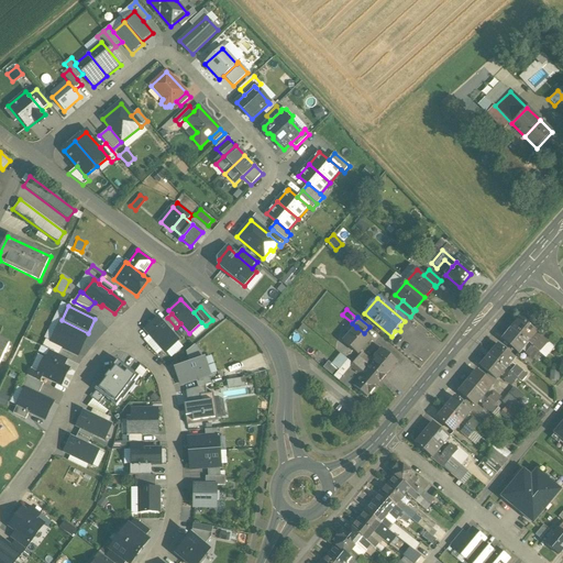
[(176,328),(167,318),(162,323),(170,333),(176,328)]
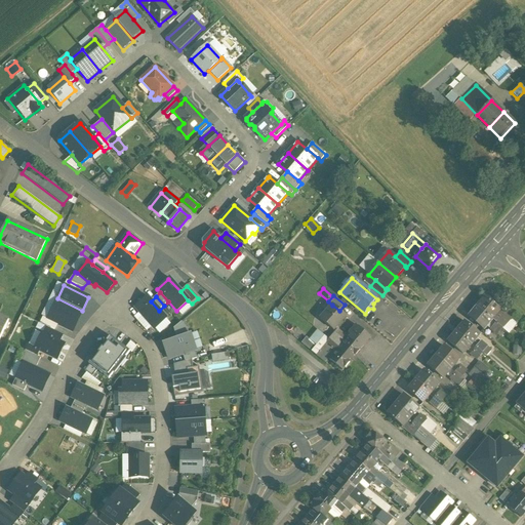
[(147,297),(135,308),(138,312),(152,326),(154,329),(166,319),(159,311),(151,301),(147,297)]
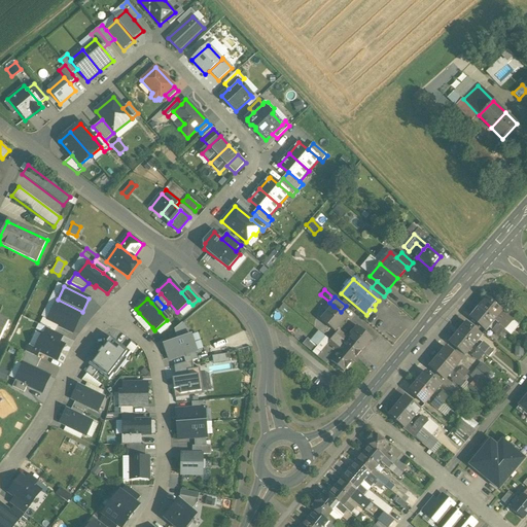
[(501,312),(486,299),(478,309),(493,321),(501,312)]
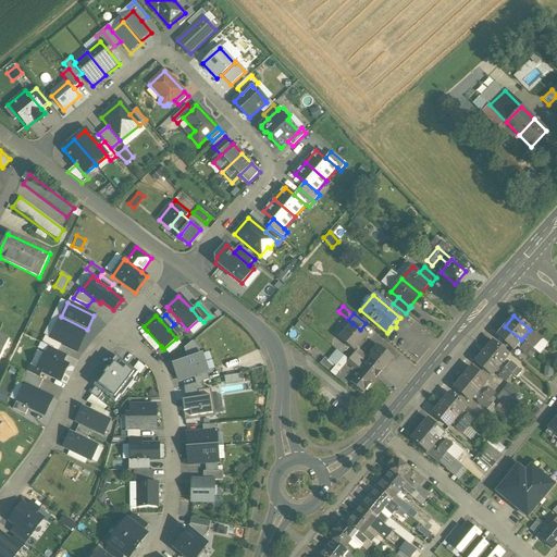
[(87,330),(61,317),(50,339),(77,353),(87,330)]
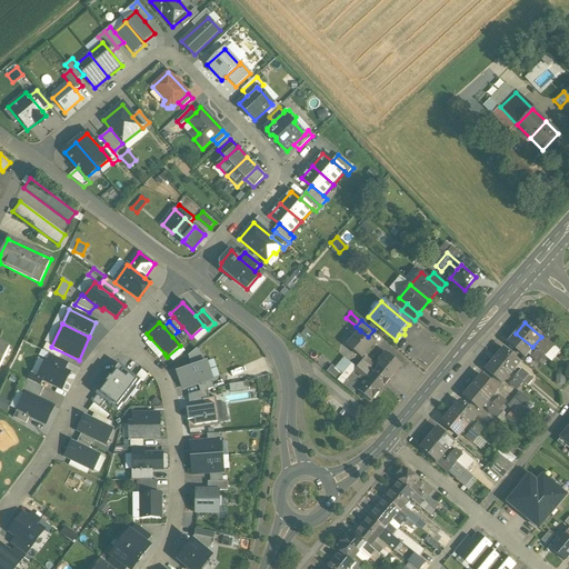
[(360,331),(347,346),(361,358),(375,342),(368,337),(360,330),(360,331)]
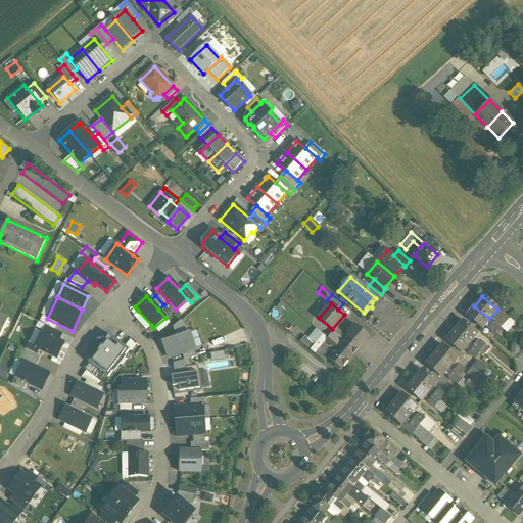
[(489,319),(474,306),(466,316),(481,329),(489,319)]
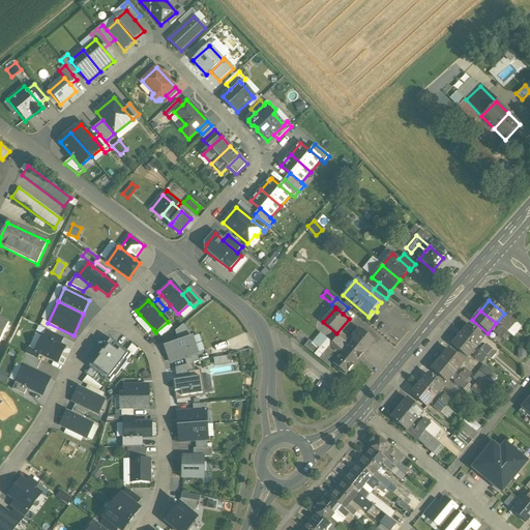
[(511,326),(506,322),(509,318),(504,314),(496,323),(501,327),(506,332),(508,330),(511,326)]
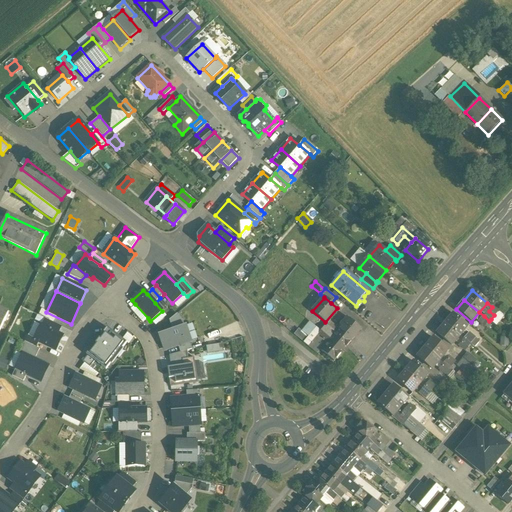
[(148,318),(135,304),(130,309),(142,323),(148,318)]
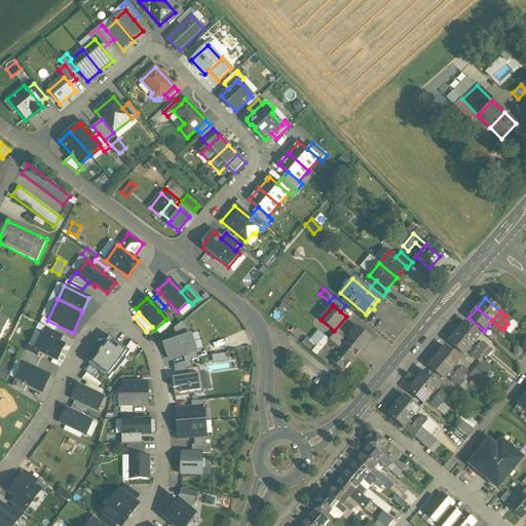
[(525,323),(525,322),(518,313),(513,318),(522,328),(525,323)]
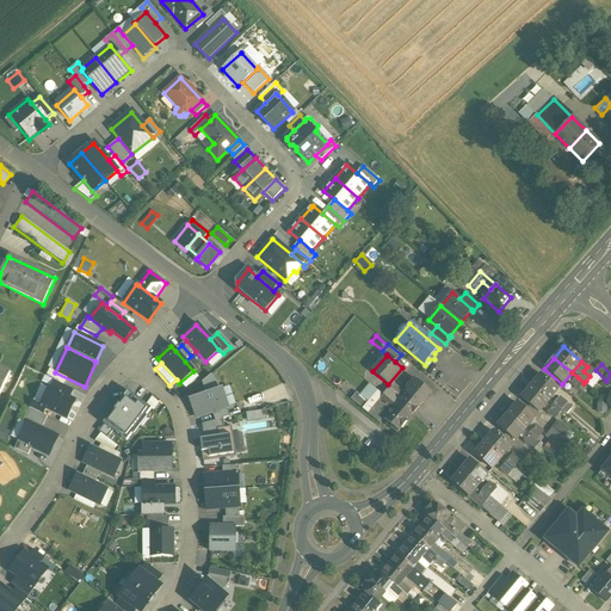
[(557,390),(539,375),(530,387),(548,401),(557,390)]
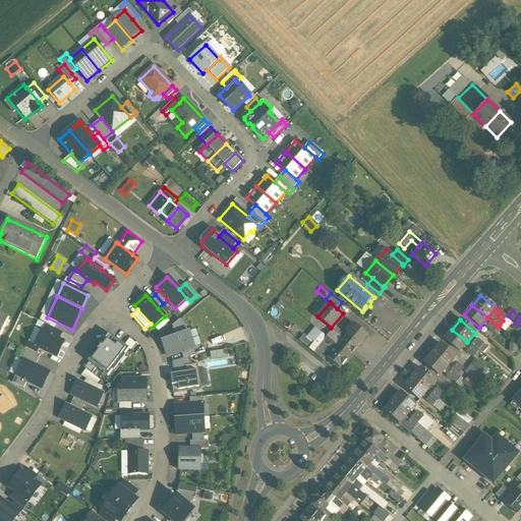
[(172,327),(176,337),(187,333),(186,327),(180,321),(172,327)]
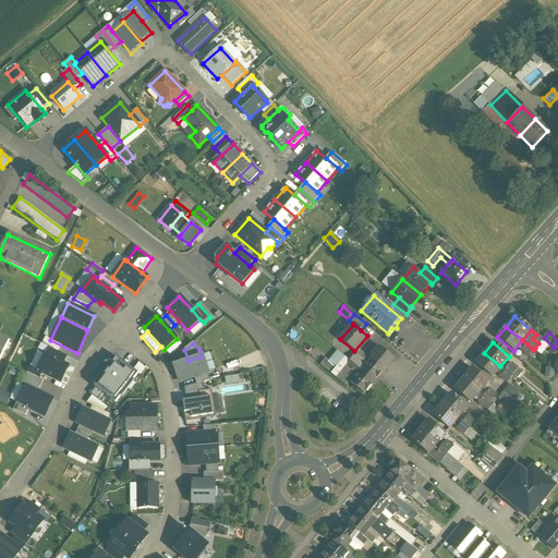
[(533,350),(528,344),(522,351),(529,356),(532,352),(533,350)]
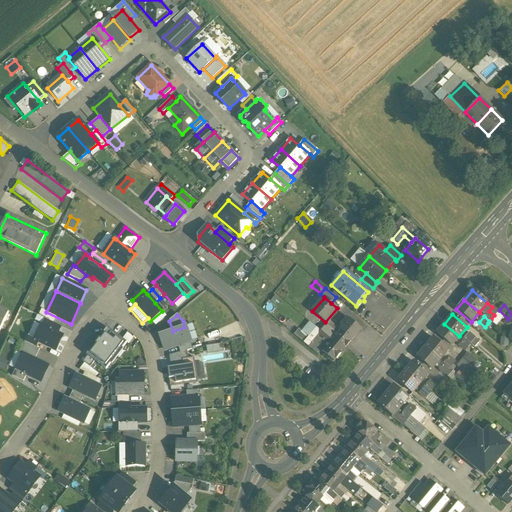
[(57,351),(65,333),(60,331),(62,325),(45,317),(34,341),(38,343),(57,351)]
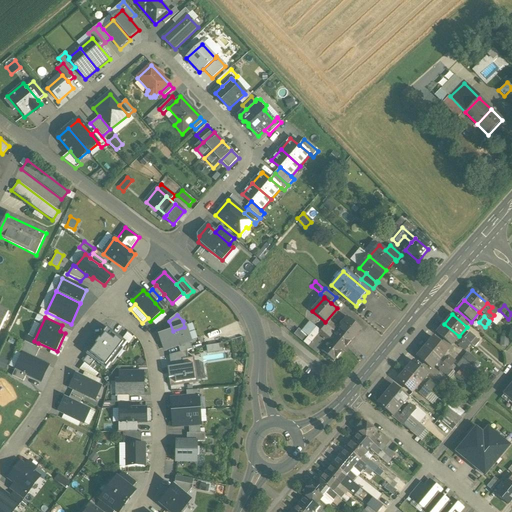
[(342,327),(340,330),(339,331),(331,340),(343,351),(346,347),(354,338),(361,329),(347,317),(340,326),(342,327)]
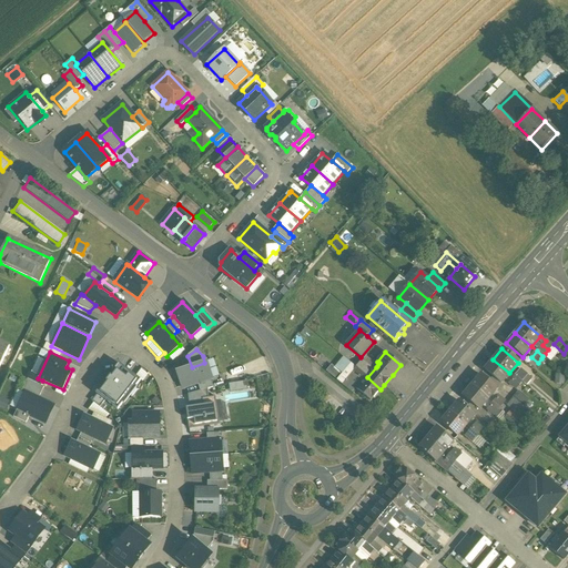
[(376,367),(364,357),(355,367),(355,368),(367,377),(376,367)]
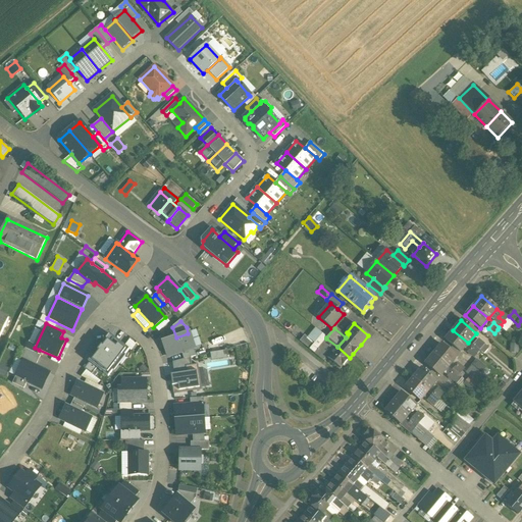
[(468,343),(453,330),(445,340),(460,353),(468,343)]
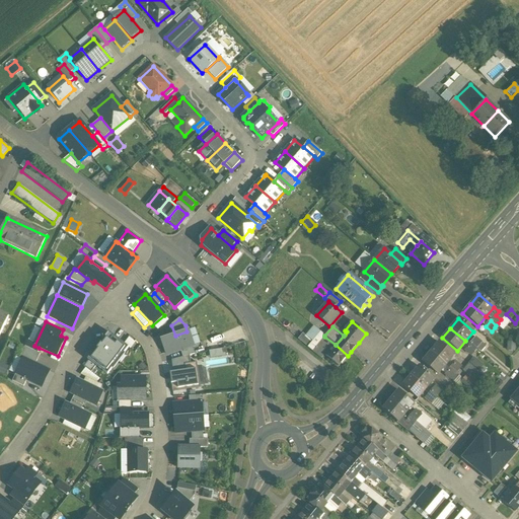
[(196,346),(190,330),(175,336),(161,341),(166,356),(180,351),(193,347),(196,346)]
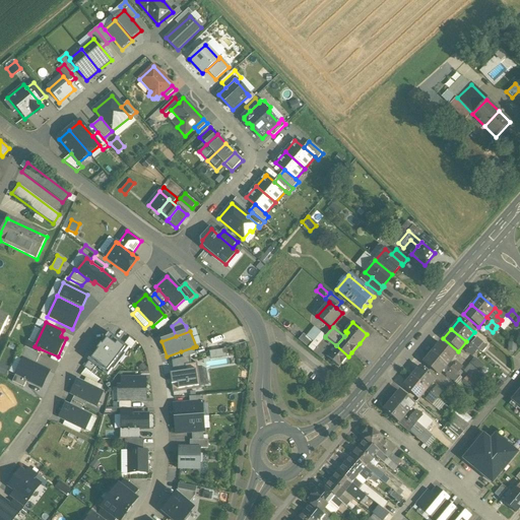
[(124,355),(129,348),(109,333),(101,343),(99,342),(96,345),(93,348),(95,349),(87,361),(88,362),(96,368),(108,376),(113,370),(111,368),(122,353),(124,355)]
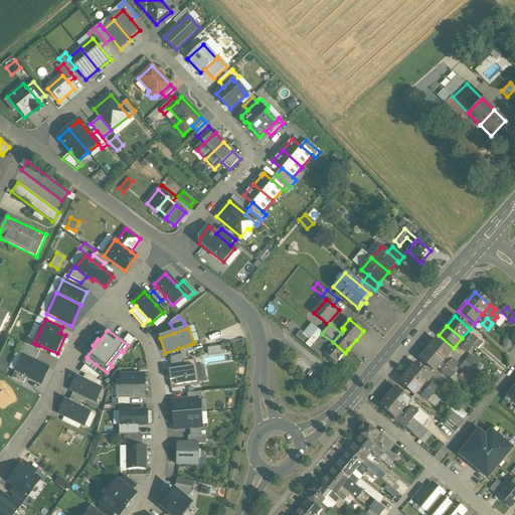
[(322,333),(318,330),(314,335),(318,339),(319,338),(322,334),(322,333)]
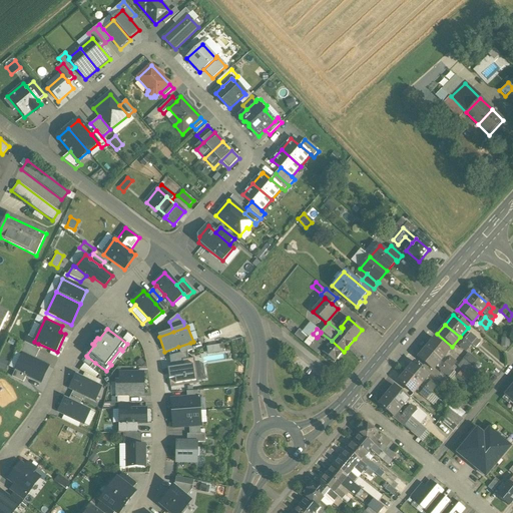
[(312,337),(305,332),(299,339),(305,345),(312,337)]
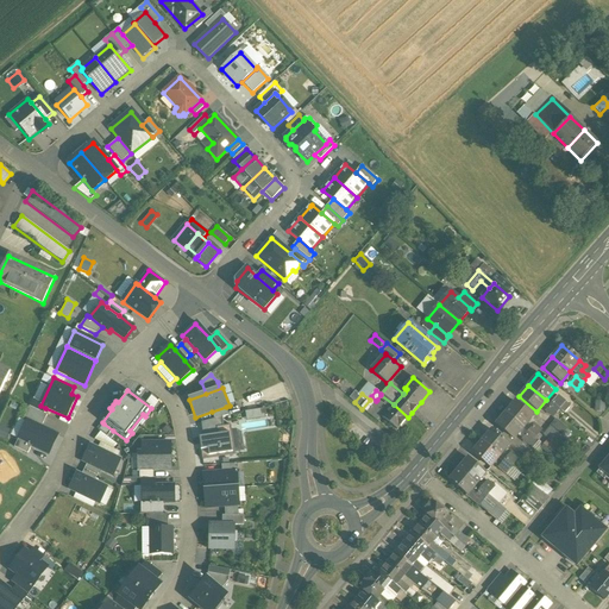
[(394,405),(381,395),(377,400),(382,403),(390,409),(394,405)]
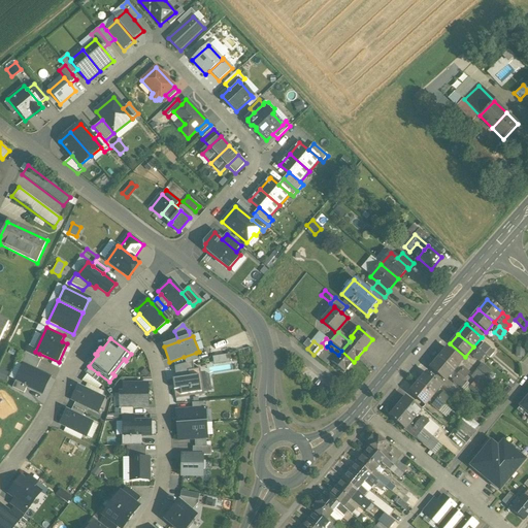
[(489,350),(484,344),(479,351),(485,356),(486,354),(489,350)]
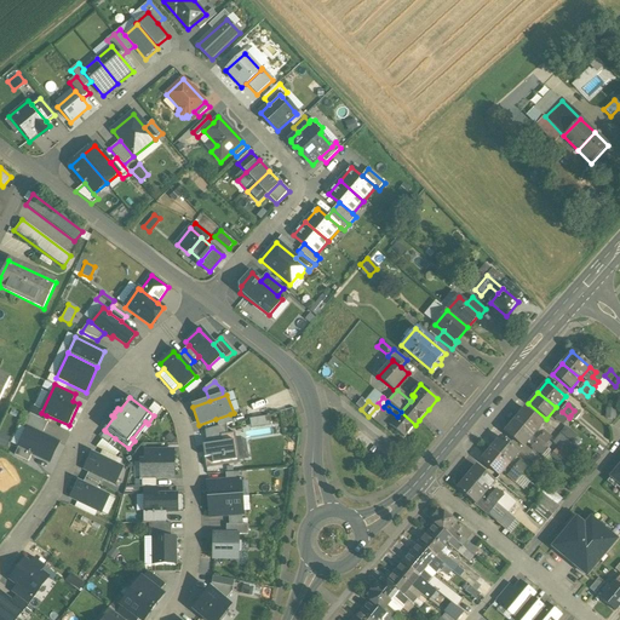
[(34,409),(30,415),(44,422),(46,415),(41,413),(34,409)]
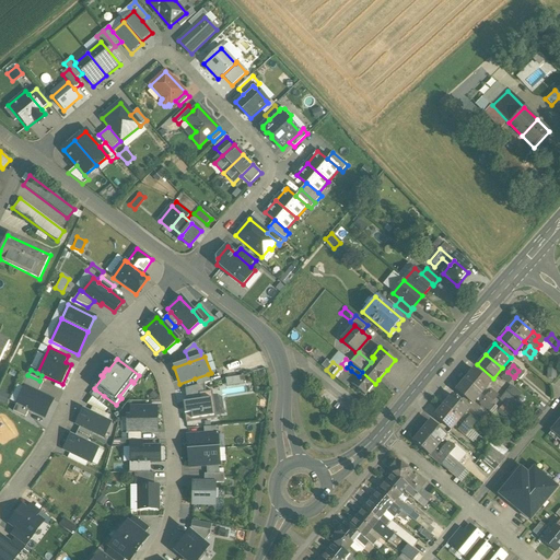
[(489,384),(473,370),(464,380),(480,394),(489,384)]
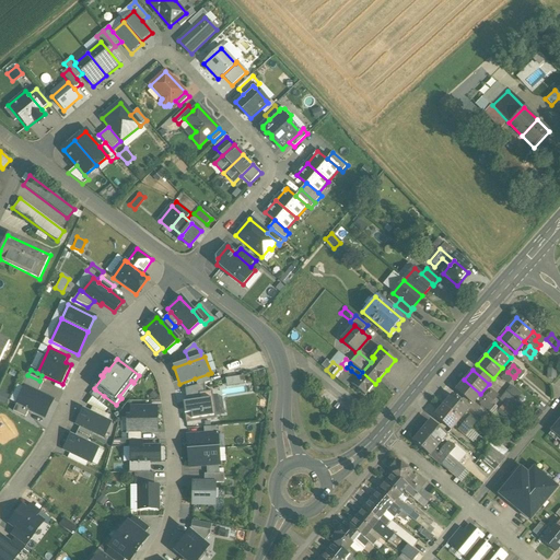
[(351,371),(348,374),(343,371),(341,374),(351,382),(350,383),(352,384),(359,376),(351,371)]
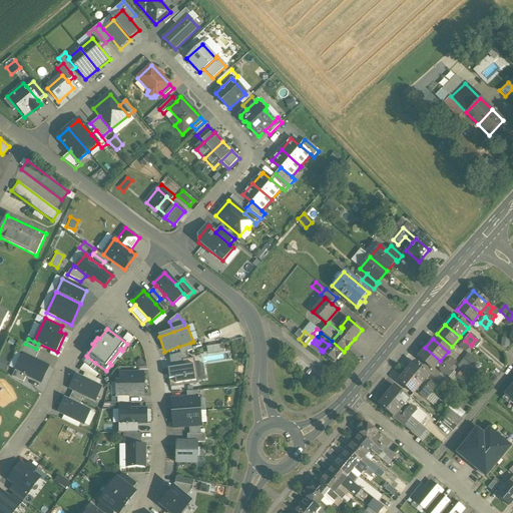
[(344,352),(332,341),(329,345),(323,352),(335,362),(344,352)]
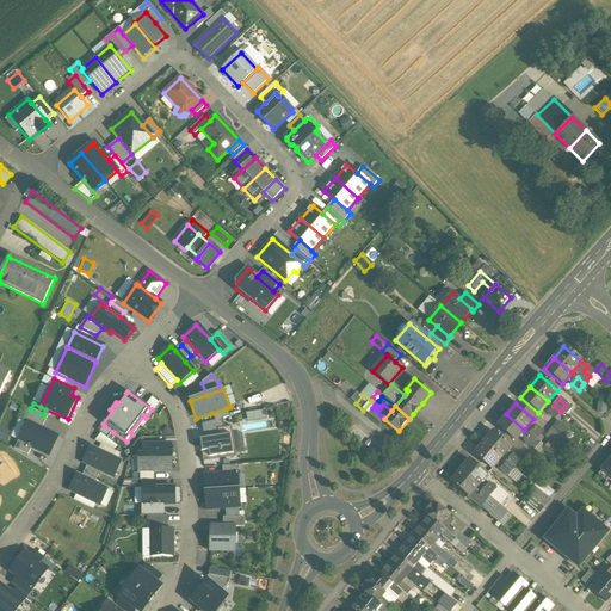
[(554,406),(548,413),(555,418),(559,414),(561,412),(554,406)]
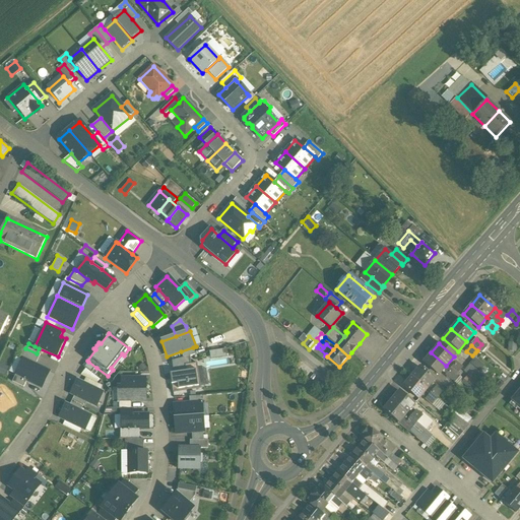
[(193,347),(181,351),(184,359),(190,356),(195,355),(193,347)]
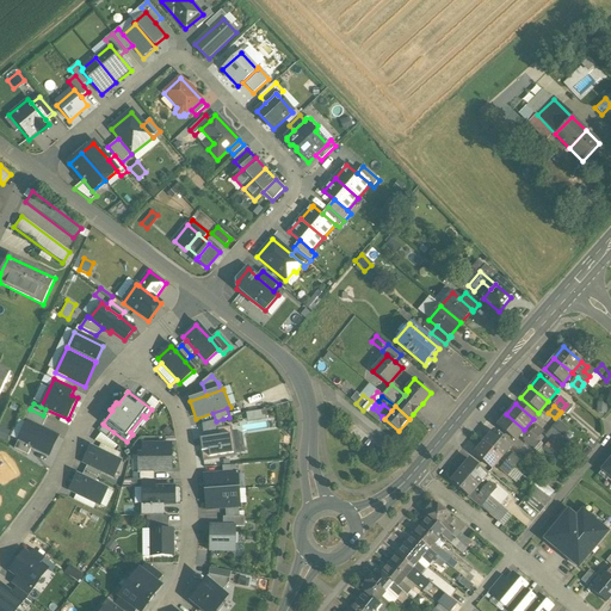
[(383,417),(372,408),(368,413),(378,423),(382,418),(383,417)]
